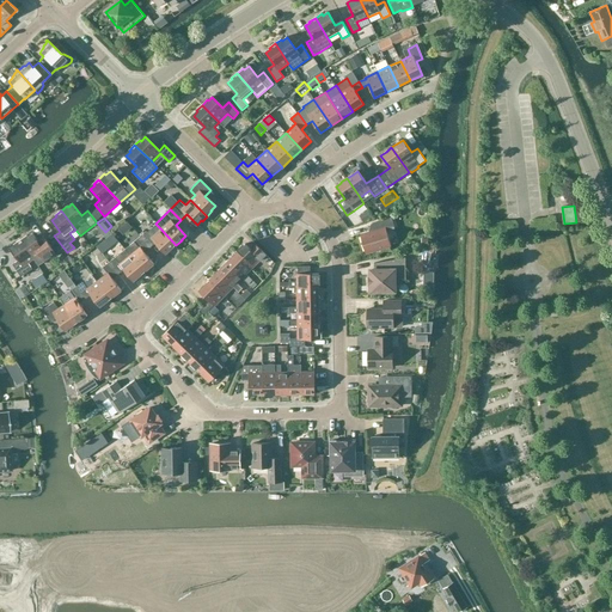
[(373,232),(361,236),(366,254),(391,246),(385,228),(395,226),(392,219),(371,225),(373,232)]
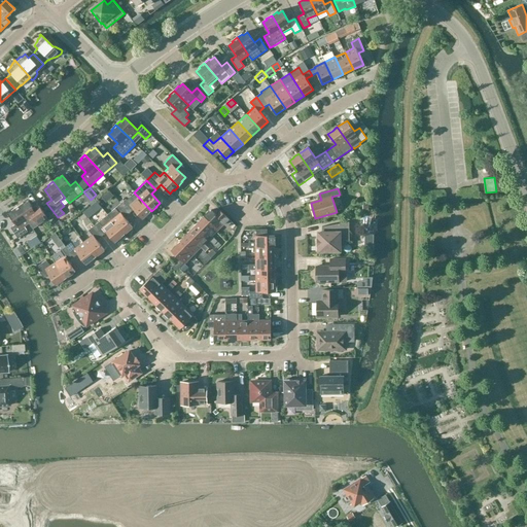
[(151,211),(138,197),(130,204),(126,200),(120,204),(130,213),(134,209),(143,218),(147,215),(151,211)]
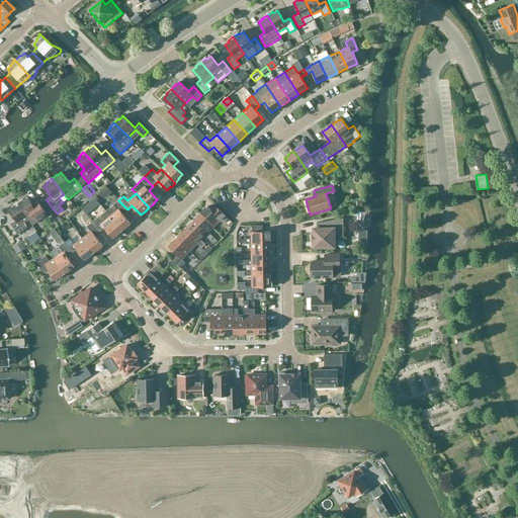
[(17,202),(28,220),(32,225),(47,214),(36,200),(31,203),(27,197),(23,200),(22,199),(17,202)]
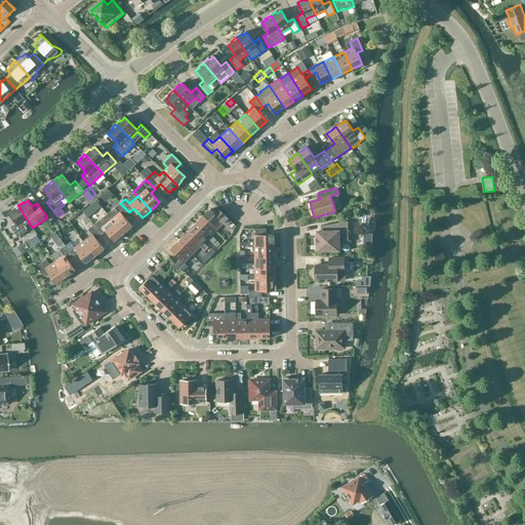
[(120,203),(116,207),(107,214),(124,234),(128,231),(128,230),(132,227),(124,216),(129,212),(120,203)]
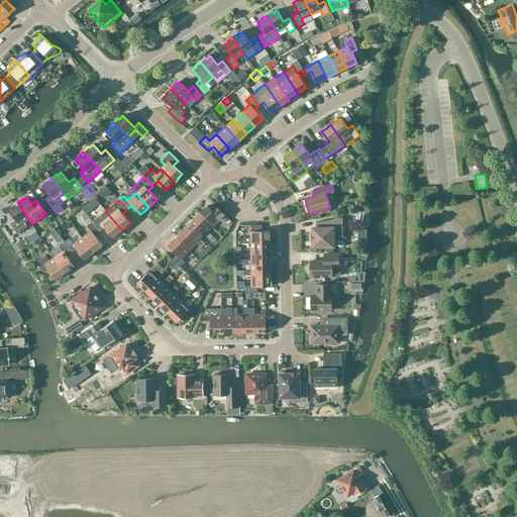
[(24,222),(28,219),(17,202),(12,206),(13,207),(9,210),(16,220),(11,223),(18,234),(27,227),(24,222)]
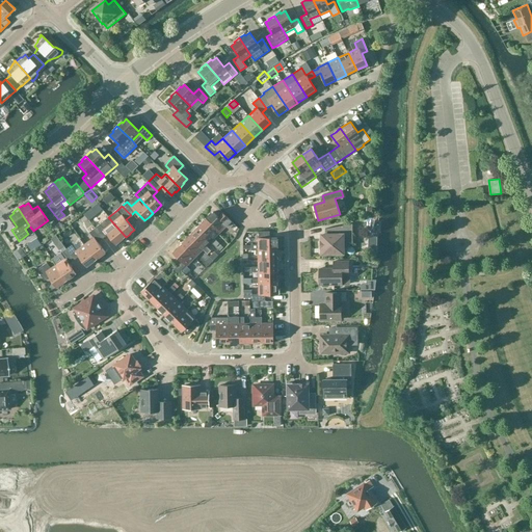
[(79,212),(86,220),(90,216),(84,208),(79,212)]
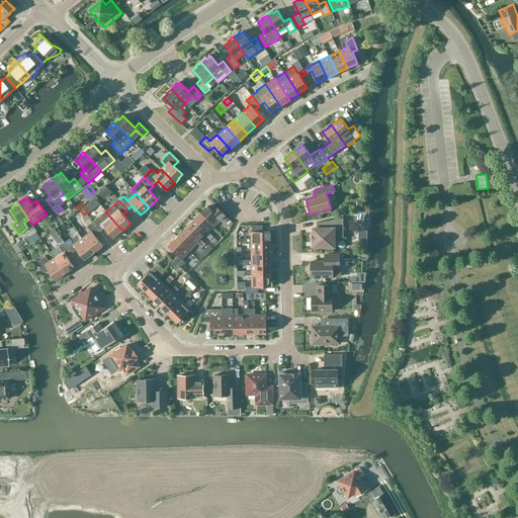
[(230,220),(225,214),(217,207),(212,211),(207,206),(199,214),(212,228),(221,220),(225,224),(230,220)]
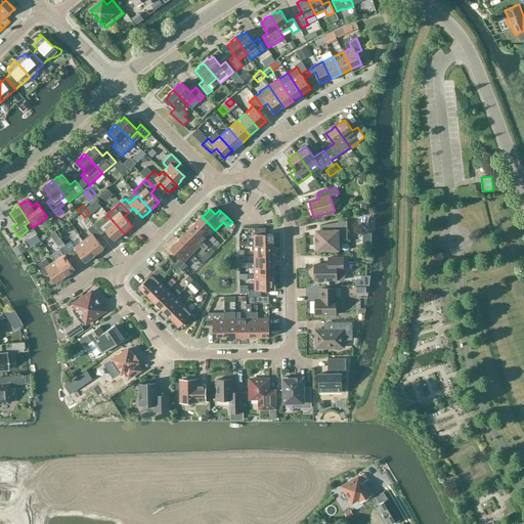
[(124,233),(106,214),(98,221),(93,225),(101,235),(106,231),(115,241),(119,237),(124,233)]
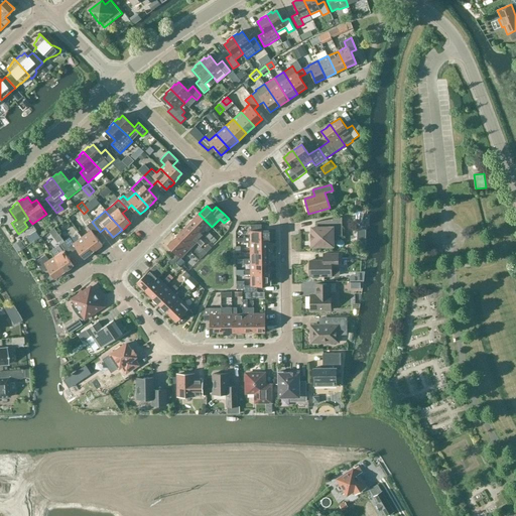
[(199,214),(190,222),(205,235),(210,240),(213,237),(208,231),(212,227),(199,214)]
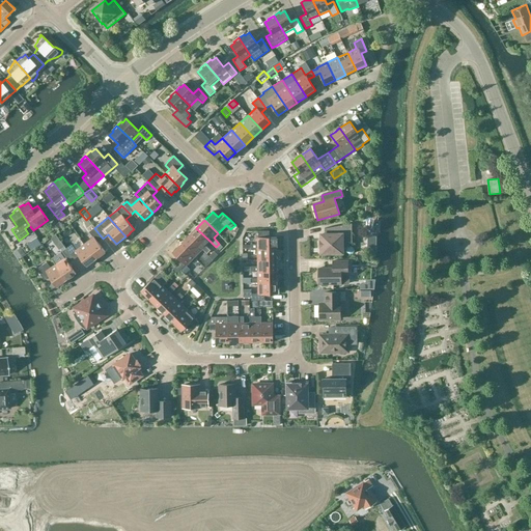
[(322,247),(322,253),(329,253),(329,255),(336,255),(336,253),(342,253),(342,244),(352,243),(352,244),(353,244),(352,223),(325,228),(325,229),(325,234),(322,234),(322,241),(320,241),(320,242),(320,246),(320,247),(322,247)]
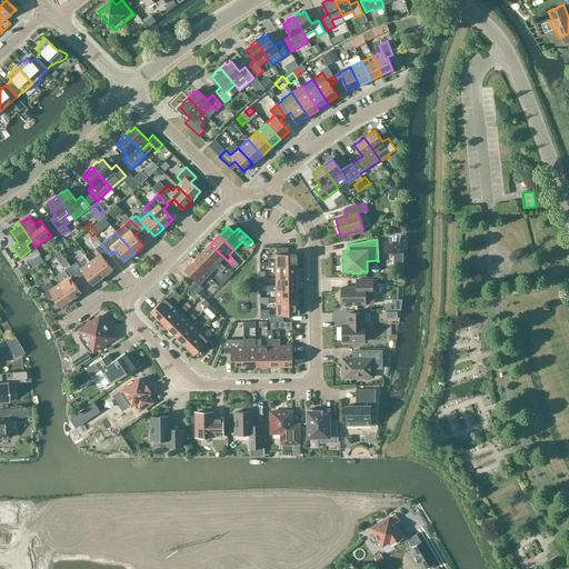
[(100,255),(90,261),(103,278),(109,275),(108,275),(113,270),(105,259),(110,256),(101,245),(96,249),(100,255)]
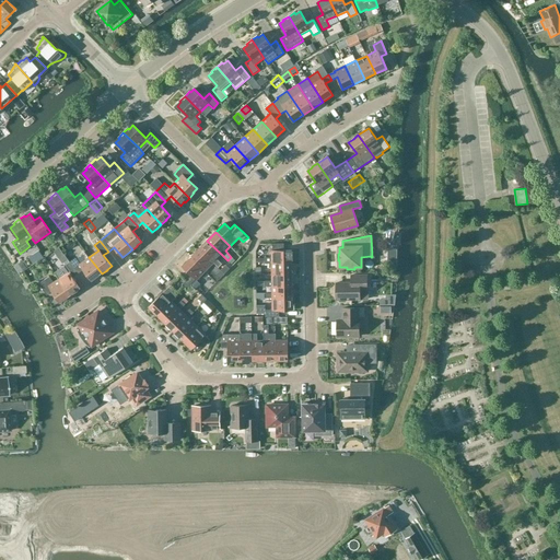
[(207,241),(199,249),(213,264),(219,268),(222,264),(218,259),(222,255),(207,241)]
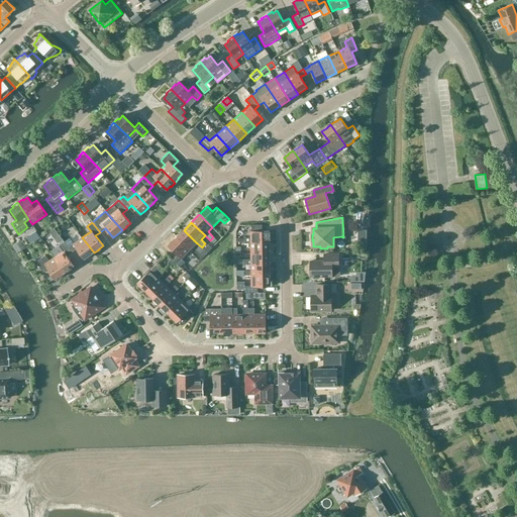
[(262,225),(251,225),(251,231),(250,231),(250,237),(244,238),(244,242),(270,242),(270,231),(263,231),(262,225)]
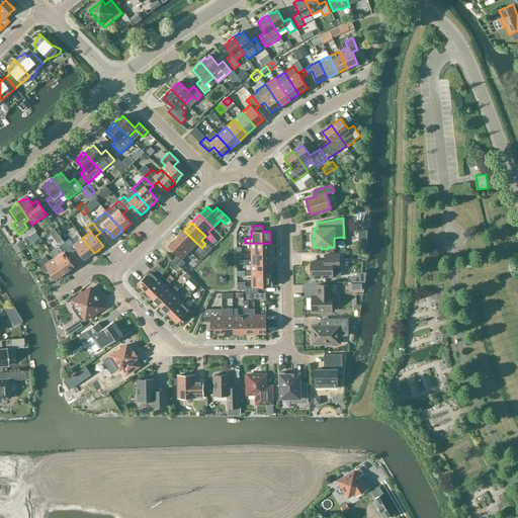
[(38,228),(29,231),(31,238),(40,235),(38,228)]
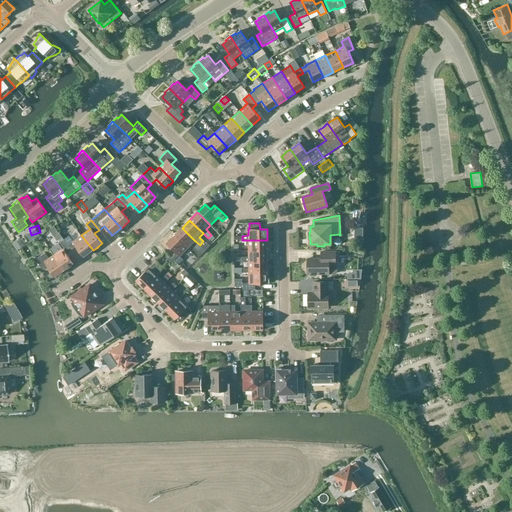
[(195,241),(182,228),(174,235),(187,248),(195,241)]
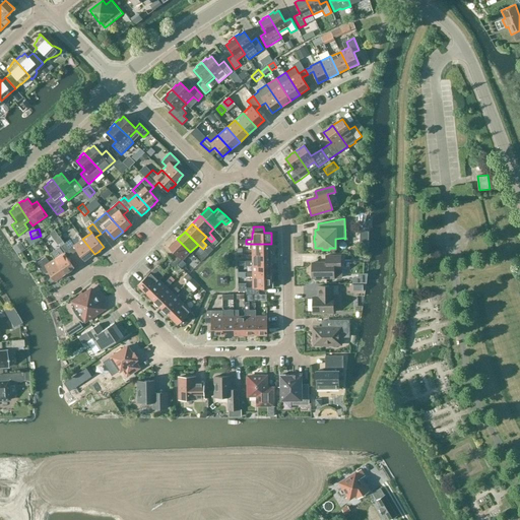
[(78,234),(70,240),(74,245),(82,239),(78,234)]
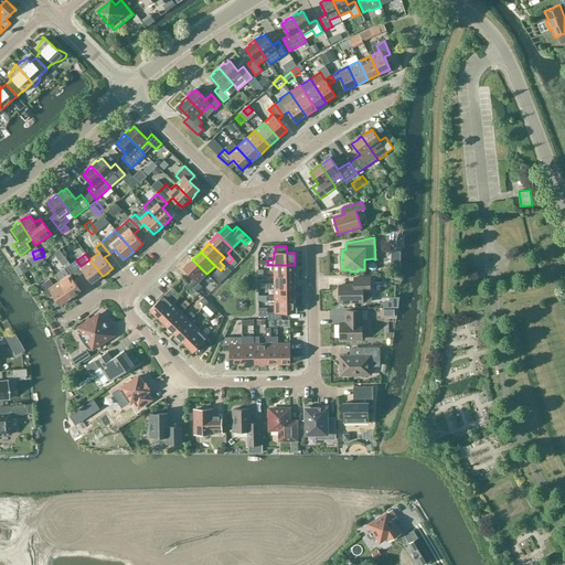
[(103,276),(89,259),(81,266),(76,260),(71,265),(78,277),(84,273),(93,284),(97,280),(103,276)]
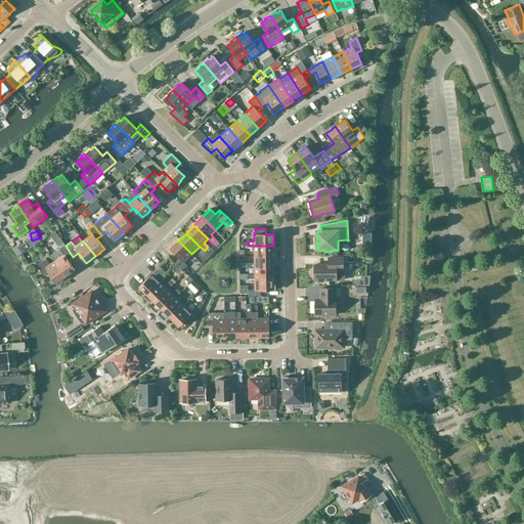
[(175,262),(179,266),(183,270),(186,267),(182,263),(183,261),(184,262),(191,254),(178,241),(170,249),(179,258),(175,262)]
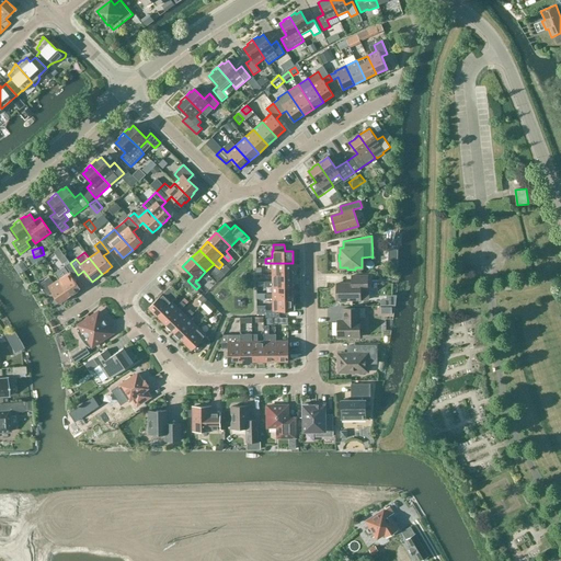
[(78,275),(70,263),(64,267),(68,273),(58,279),(70,297),(76,294),(76,293),(80,289),(72,278),(78,275)]
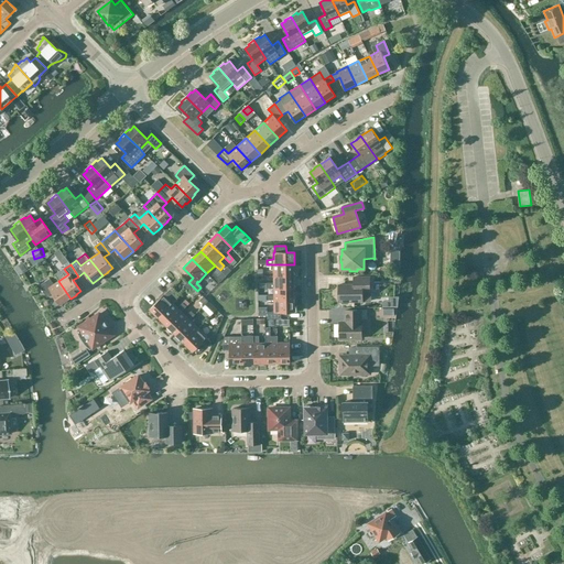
[(273,264),(273,277),(294,277),(294,264),(273,264)]
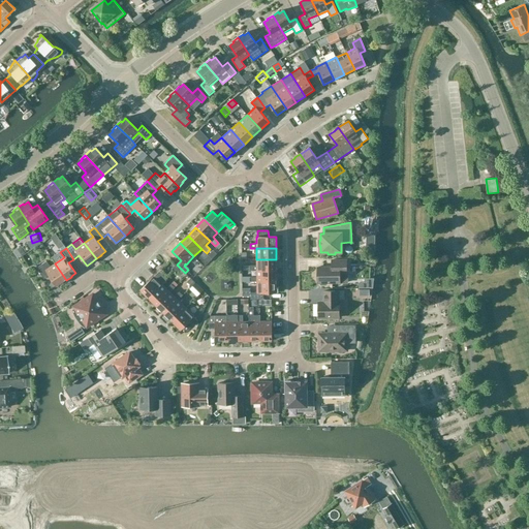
[(212,259),(217,254),(213,250),(209,255),(212,259)]
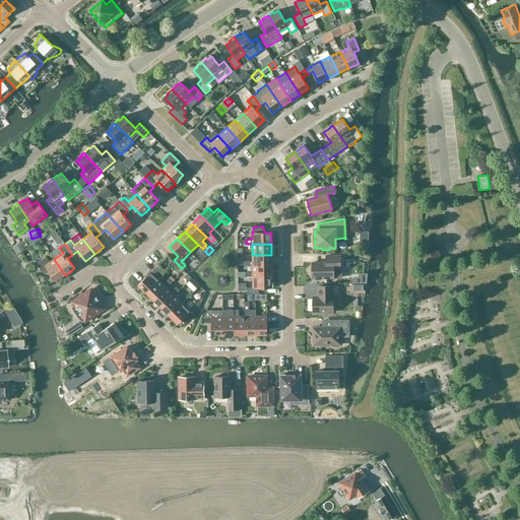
[(207,256),(202,252),(197,257),(201,262),(207,256)]
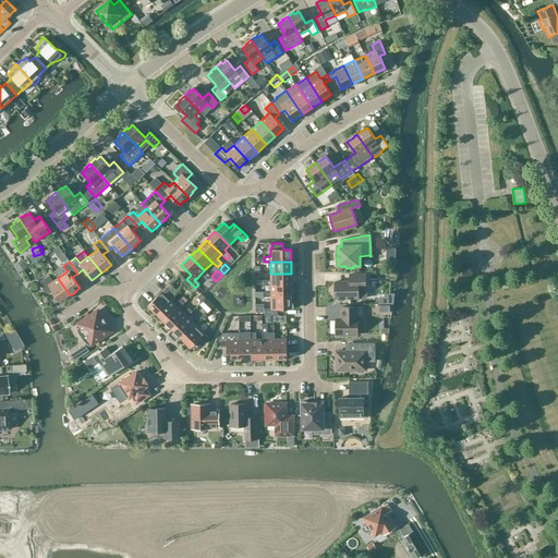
[(291,286),(291,274),(270,274),(270,280),(264,280),(264,286),(270,286),(291,286)]
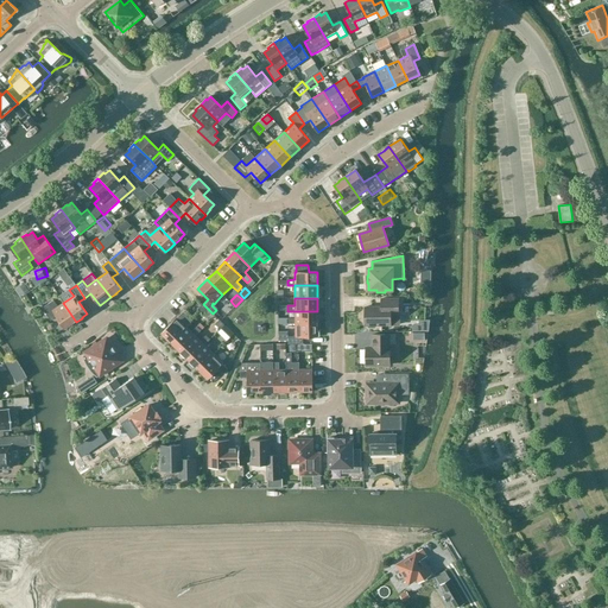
[(365,308),(366,325),(368,325),(368,327),(369,328),(375,328),(378,327),(378,325),(391,325),(391,315),(399,315),(398,299),(381,299),(381,308),(365,308)]
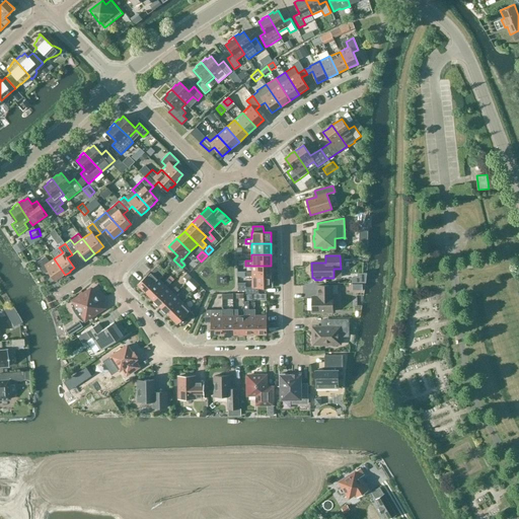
[(46,256),(42,260),(36,263),(44,274),(49,270),(56,281),(60,278),(65,275),(54,258),(50,262),(46,256)]
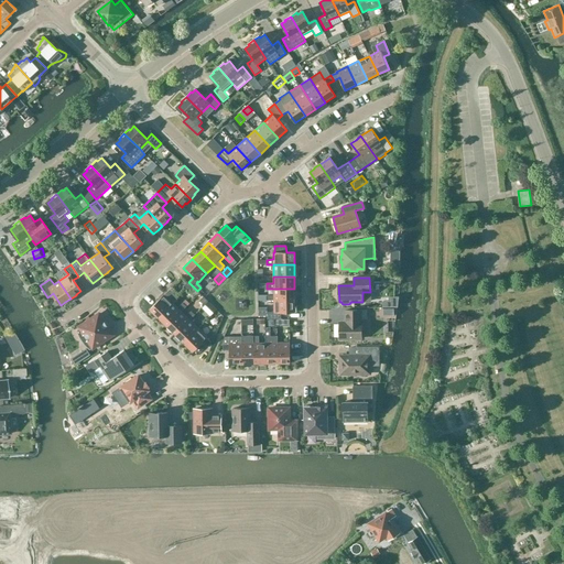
[(187,291),(193,286),(188,282),(184,288),(187,291)]
